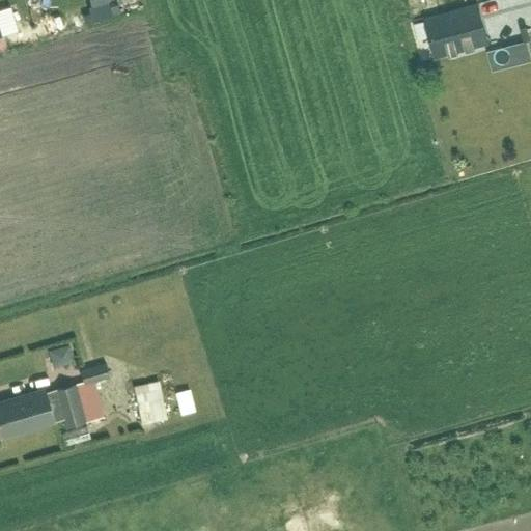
[(423,0),(425,9),(455,5),(454,0),(423,0)]
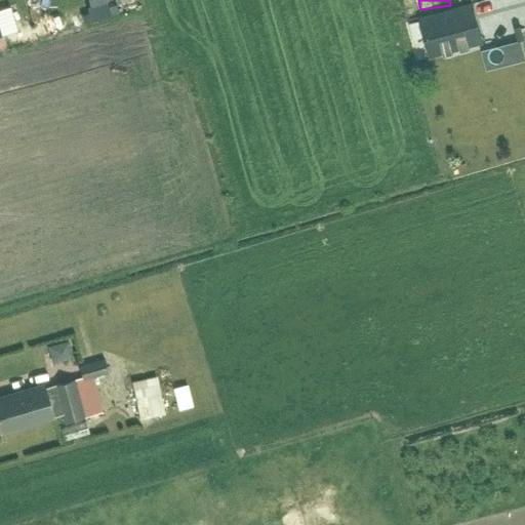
[(470,5),(422,18),(432,52),(443,49),(444,54),(453,51),(451,46),(459,44),(460,49),(470,47),(468,42),(479,39),(470,5)]
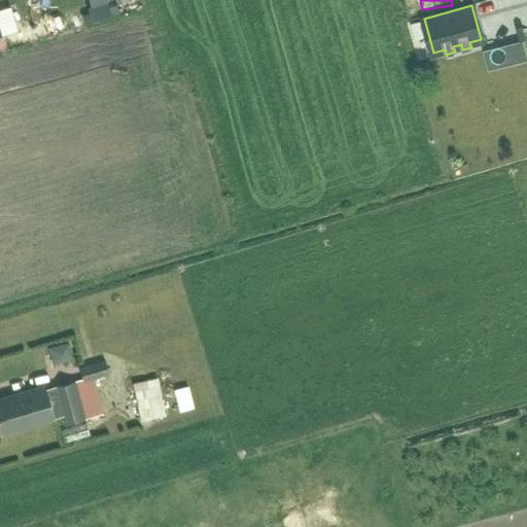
[(0,38),(0,49),(21,44),(21,43),(18,33),(3,36),(4,38),(0,38)]
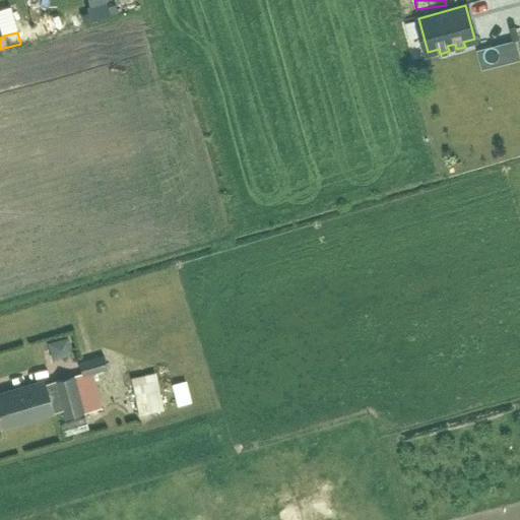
[(483,65),(518,56),(514,41),(479,50),(483,65)]
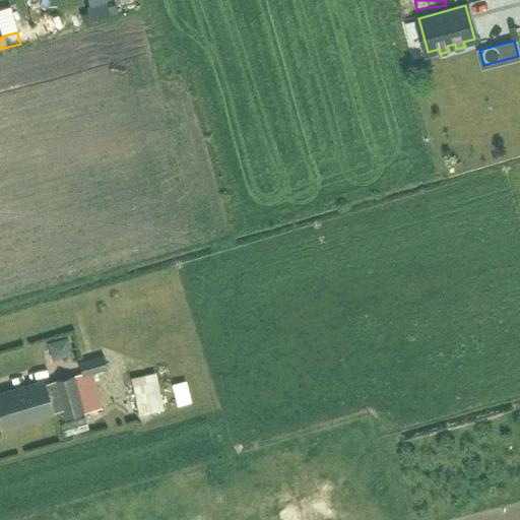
[(74,364),(77,374),(45,383),(45,381),(0,393),(0,419),(2,428),(65,409),(68,418),(99,409),(90,374),(106,370),(103,356),(74,364)]
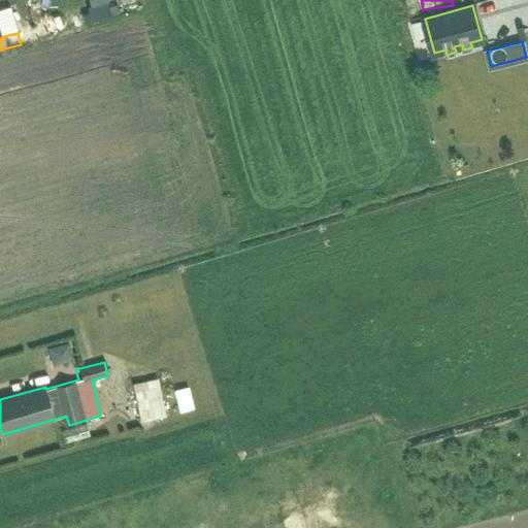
[(134,384),(141,421),(167,416),(159,378),(134,384)]
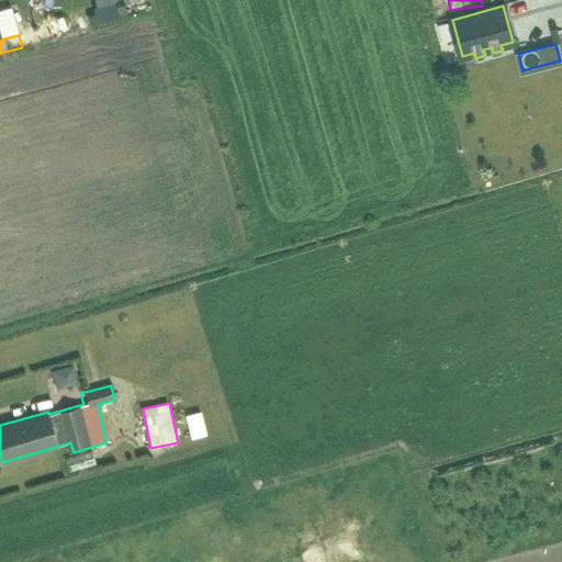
[(200,413),(186,416),(191,439),(205,435),(200,413)]
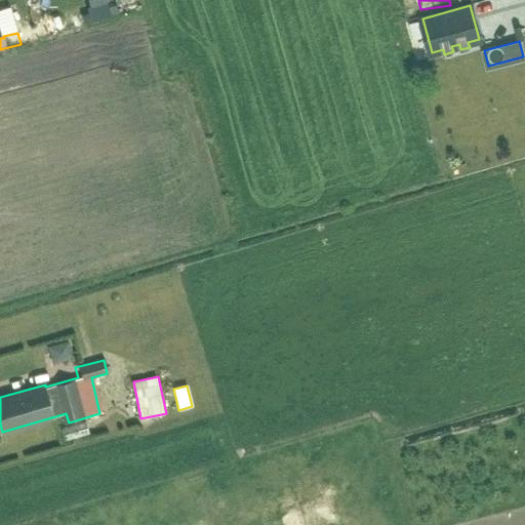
[(68,439),(90,433),(87,422),(65,429),(68,439)]
